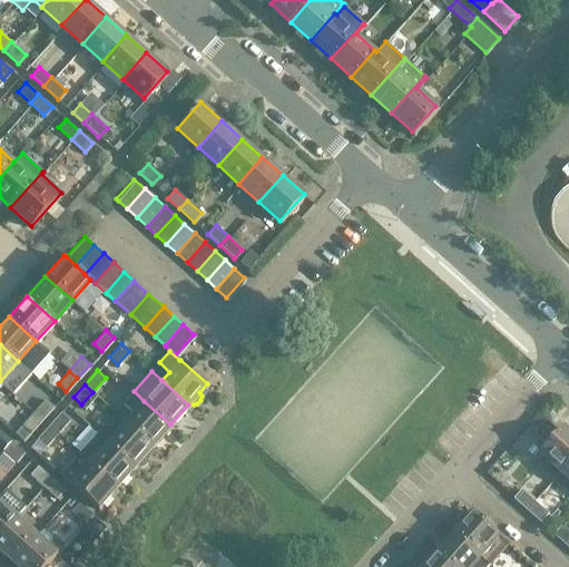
[(123,403),(133,412),(126,421),(153,445),(170,424),(144,401),(134,391),(123,403)]
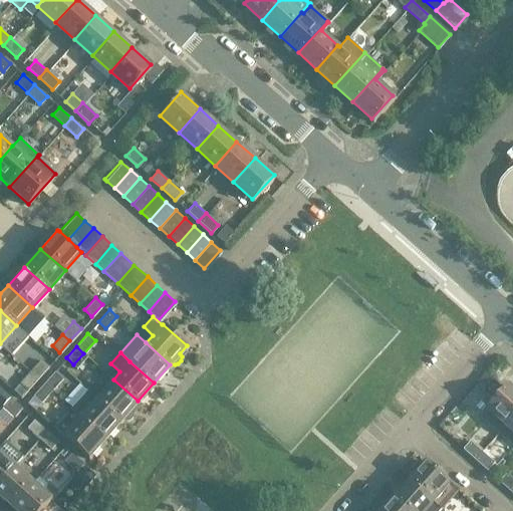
[(37,377),(48,365),(40,358),(29,370),(37,377)]
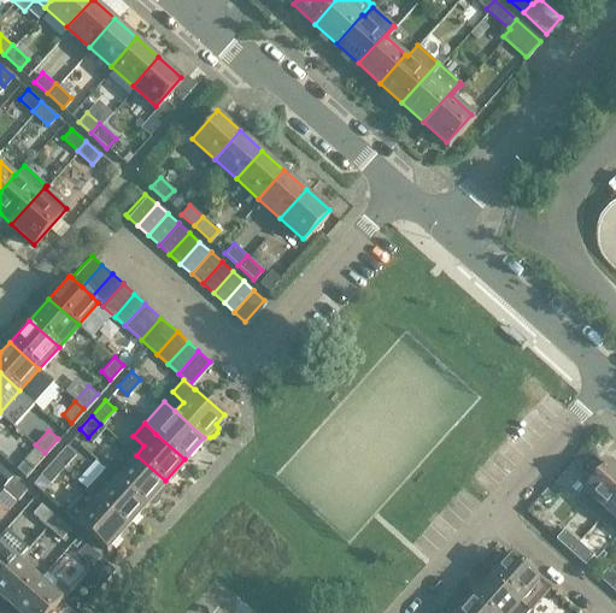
[(45,453),(35,444),(23,458),(31,466),(45,453)]
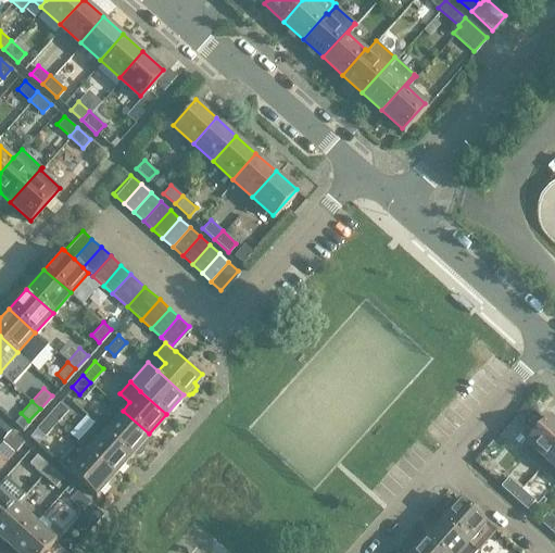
[(66,409),(59,402),(47,414),(55,422),(66,409)]
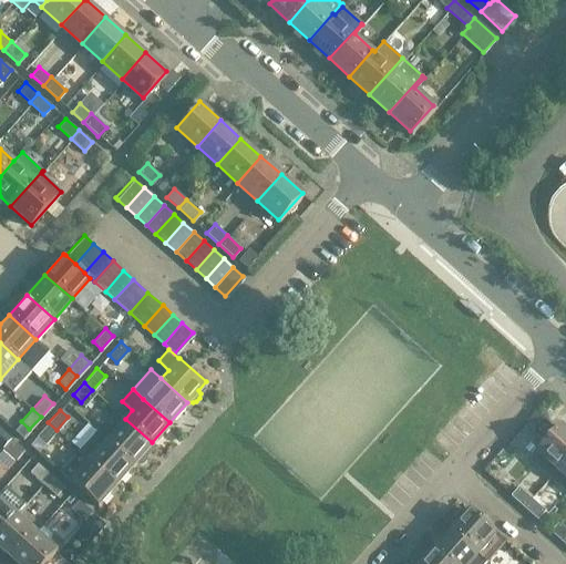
[(125,419),(107,439),(134,462),(139,463),(142,462),(145,459),(146,454),(145,450),(152,442),(125,419)]
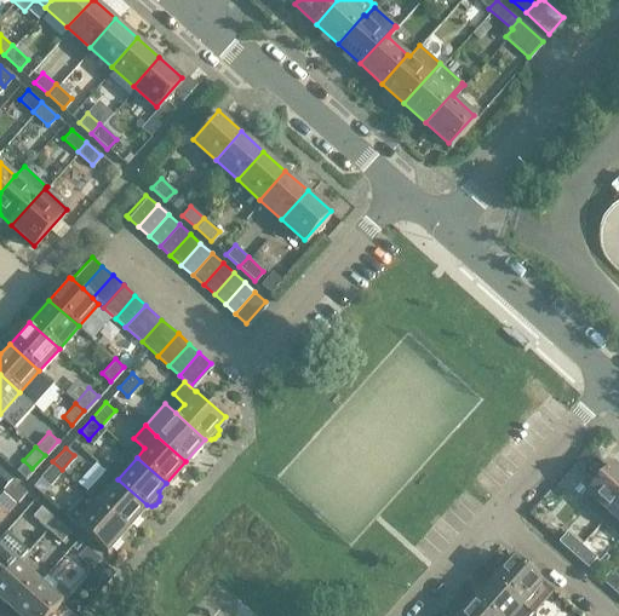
[(584,490),(585,493),(577,502),(588,513),(597,502),(607,511),(618,496),(618,467),(611,460),(584,490)]
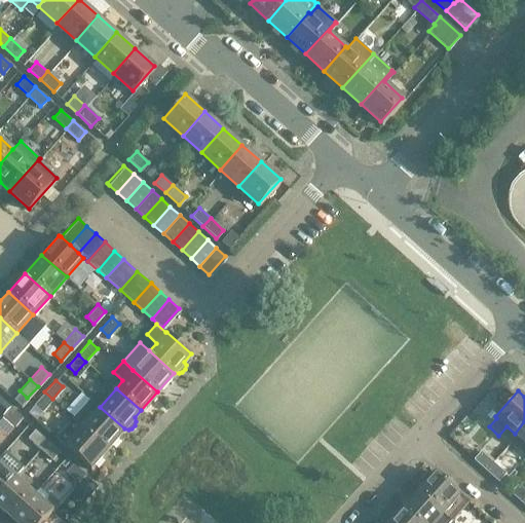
[(52,399),(44,391),(34,404),(41,411),(52,399)]
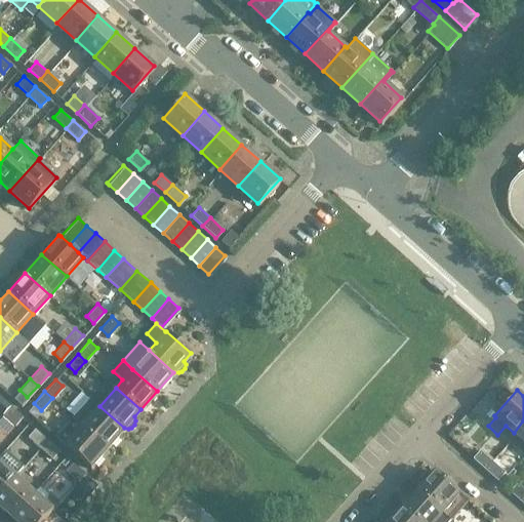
[(0,411),(2,413),(9,405),(0,396),(0,411)]
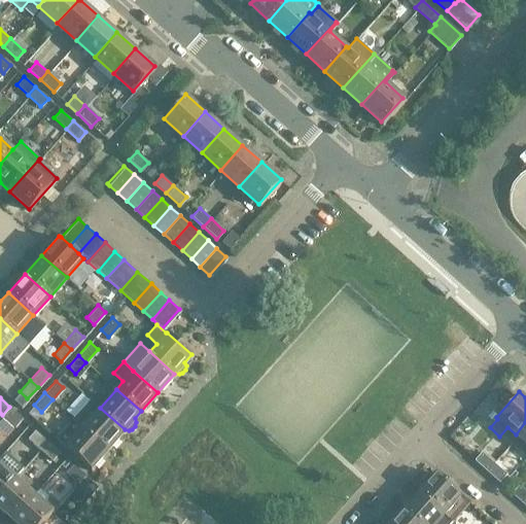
[(14,426),(22,417),(9,407),(2,415),(14,426)]
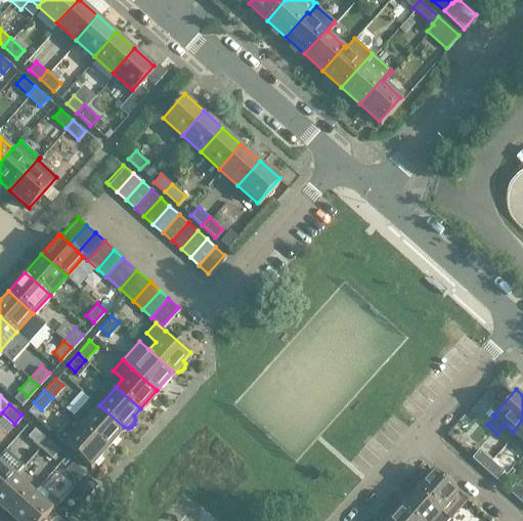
[(99,405),(82,424),(106,446),(124,427),(99,405)]
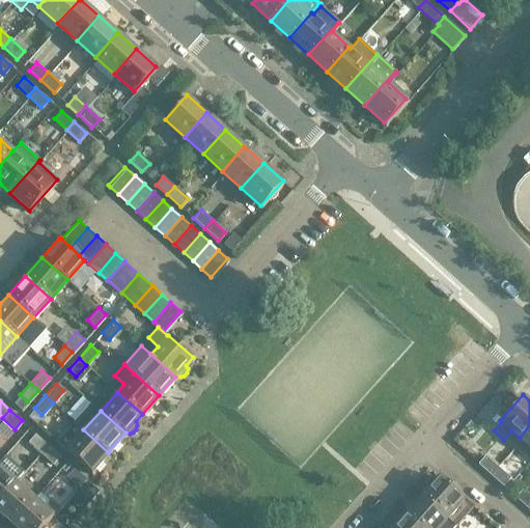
[(529,425),(520,438),(529,447),(529,425)]
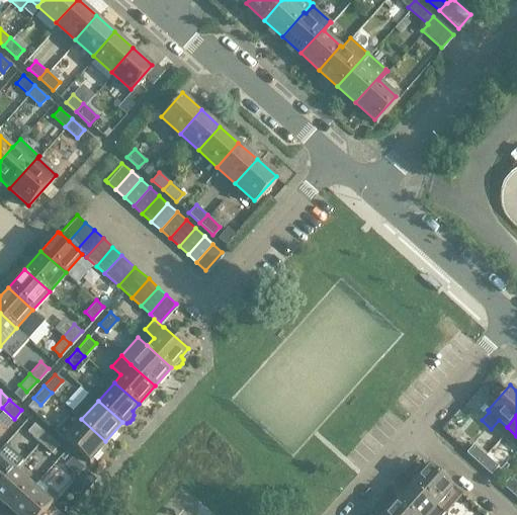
[(81,419),(65,438),(89,459),(105,441),(81,419)]
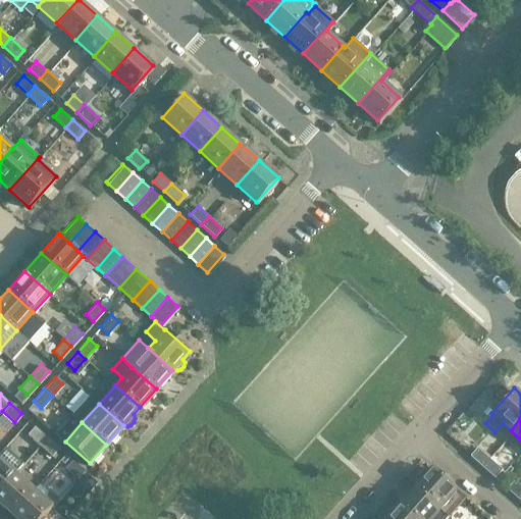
[(39,444),(47,435),(35,425),(28,433),(39,444)]
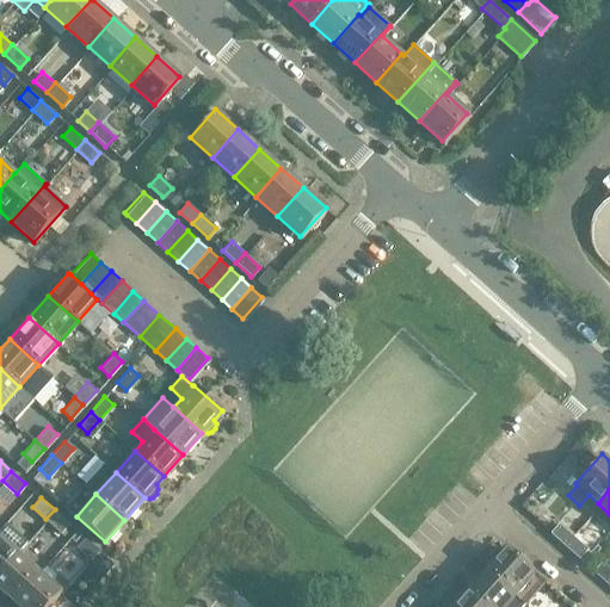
[(61,532),(69,522),(55,509),(45,519),(61,532)]
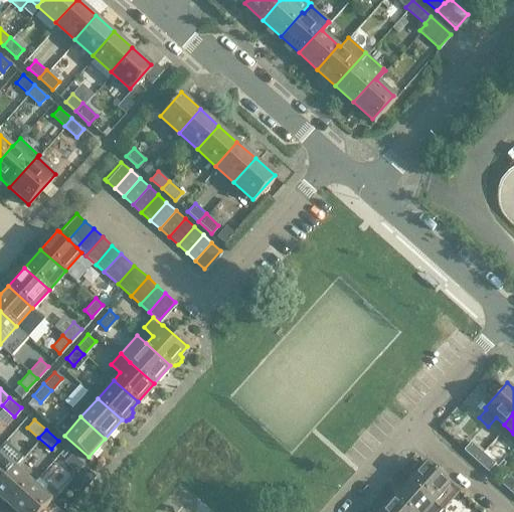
[(473,459),(481,451),(470,441),(463,450),(473,459)]
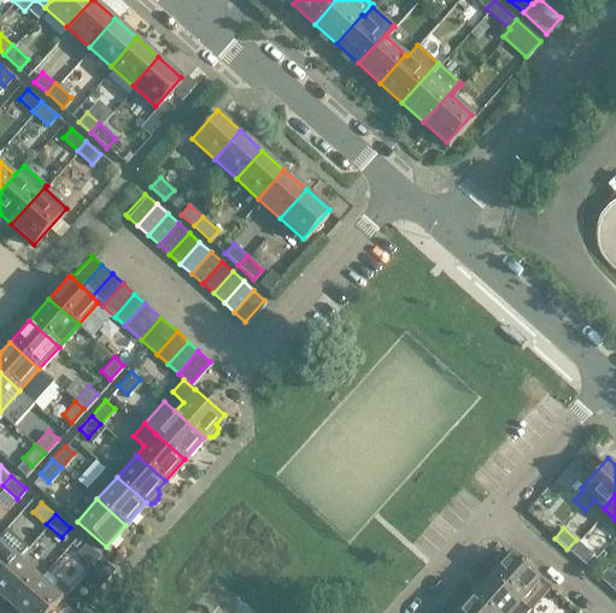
[(567,549),(584,564),(592,554),(576,540),(567,549)]
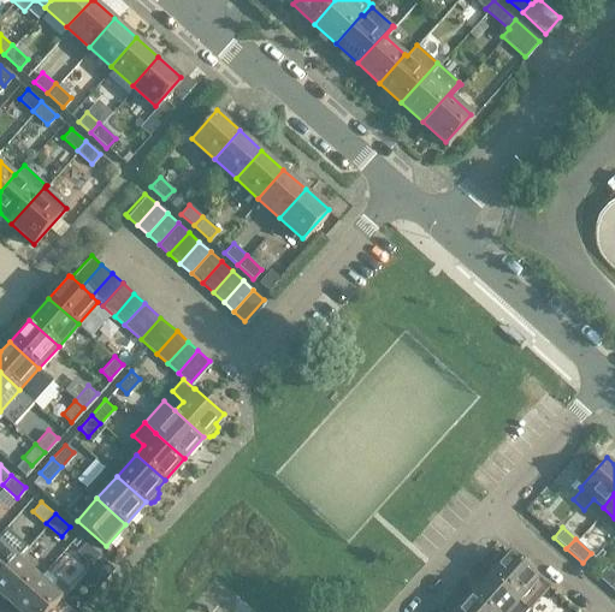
[(0,575),(17,557),(0,541),(0,575)]
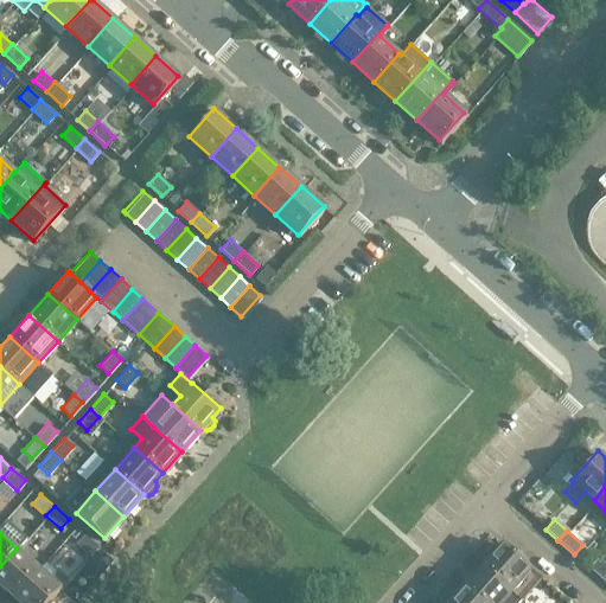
[(89,556),(99,545),(84,533),(76,543),(89,556)]
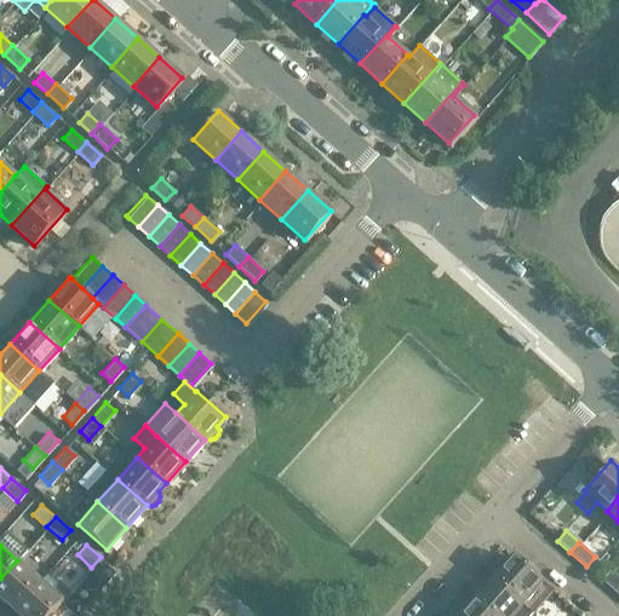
[(542,580),(513,554),(493,577),(532,612),(543,600),(532,591),(542,580)]
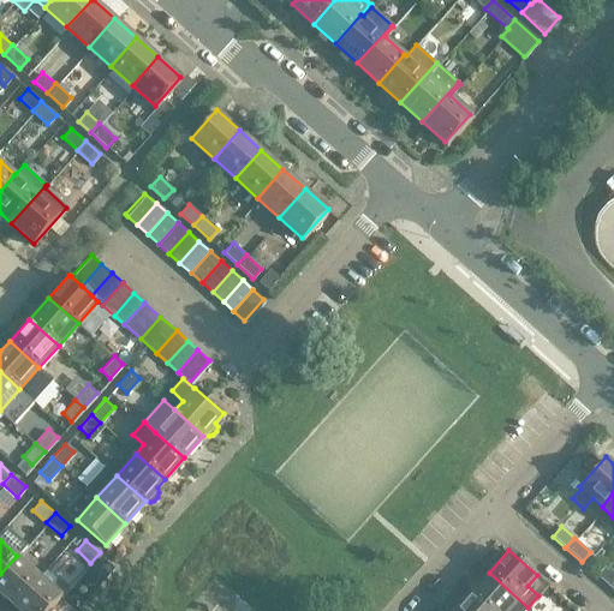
[(17,556),(0,574),(0,593),(12,604),(39,575),(17,556)]
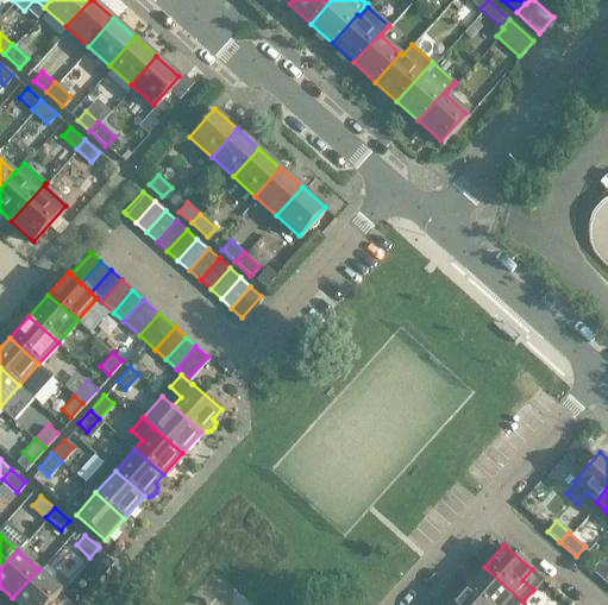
[(92,559),(102,568),(108,561),(98,552),(92,559)]
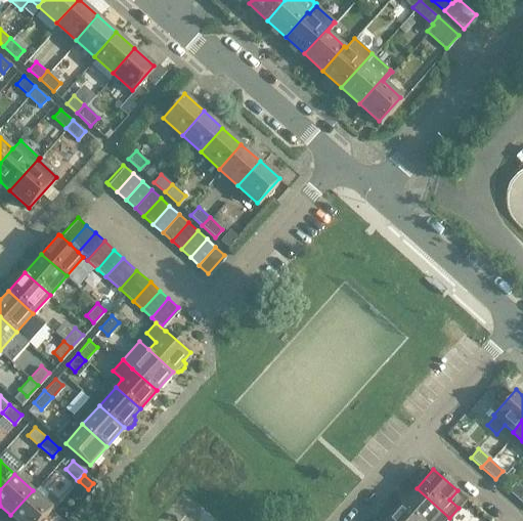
[(522,489),(515,482),(508,490),(519,501),(522,495),(522,489)]
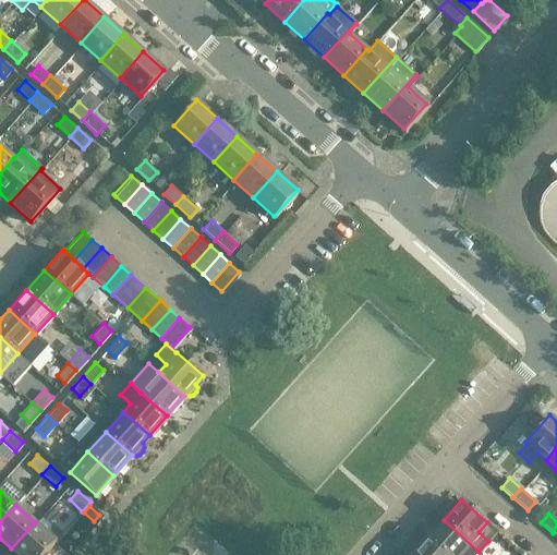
[(475,554),(479,552),(444,520),(425,540),(442,554),(475,554)]
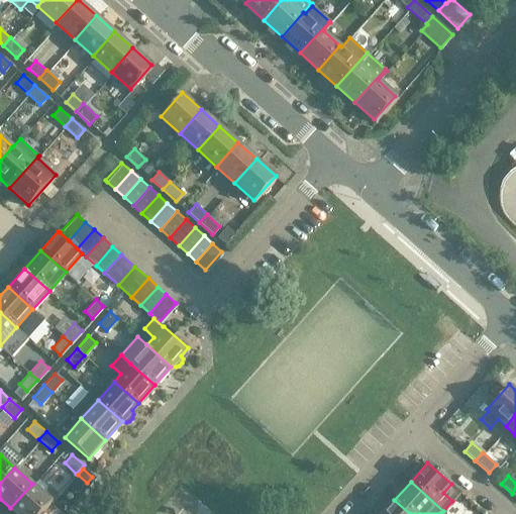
[(32,484),(10,508),(16,513),(39,513),(57,495),(47,486),(41,492),(32,484)]
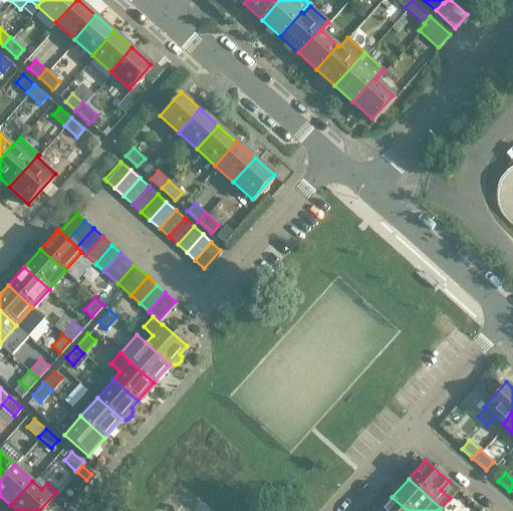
[(407,510),(392,497),(378,510),(407,510)]
